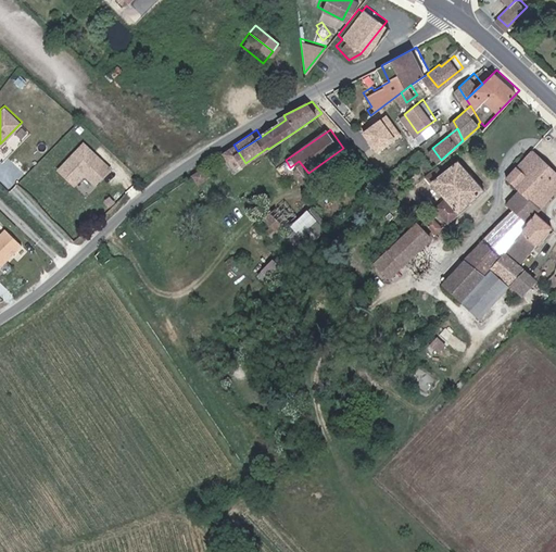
[(109,172),(83,146),(57,172),(73,187),(83,176),(93,187),(109,172)]
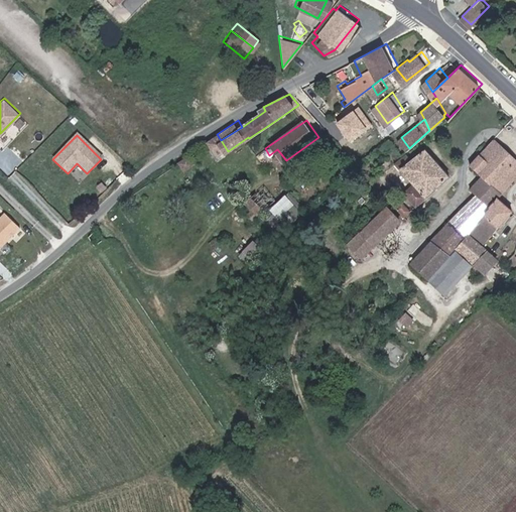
[(515,167),(515,162),(489,136),(464,161),(477,173),(495,189),(515,167)]
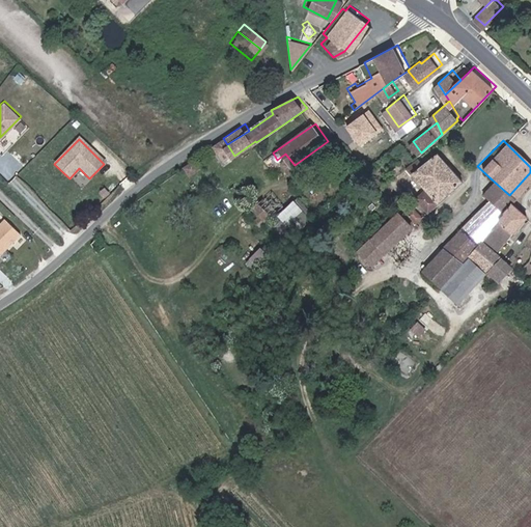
[(463,178),(441,150),(425,162),(421,157),(411,165),(427,189),(417,198),(428,211),(463,178)]
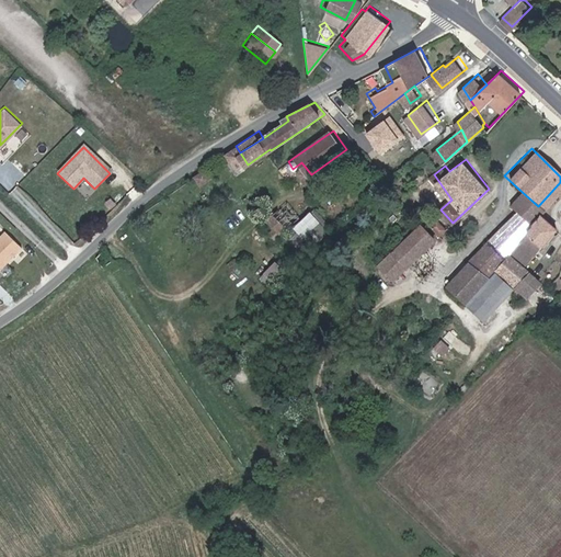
[(322,200),(312,189),(301,197),(311,208),(322,200)]
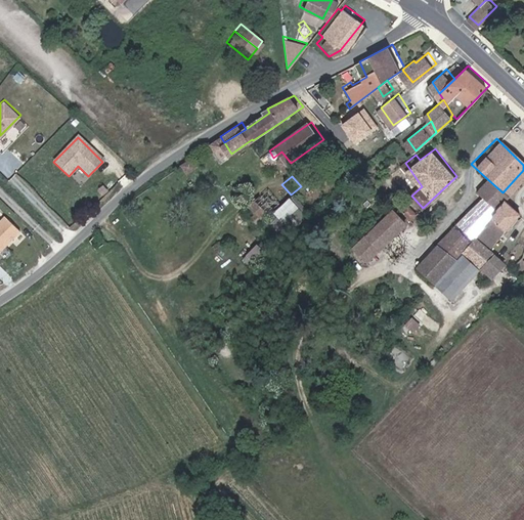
[(503,192),(484,176),(472,188),(479,195),(489,205),(498,197),(503,192)]
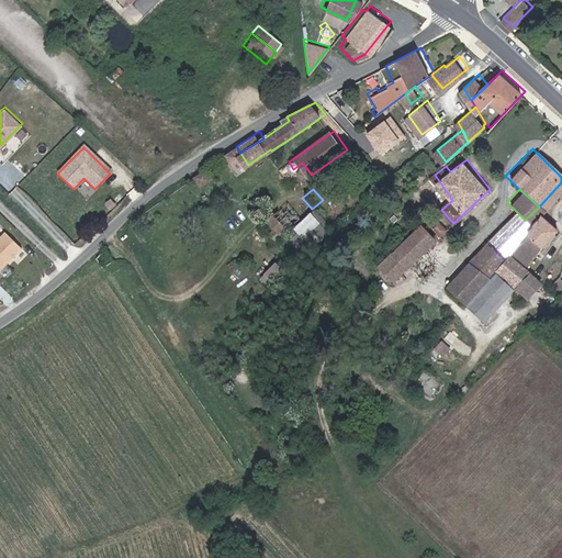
[(298,221),(284,207),(270,219),(279,227),(283,233),(298,221)]
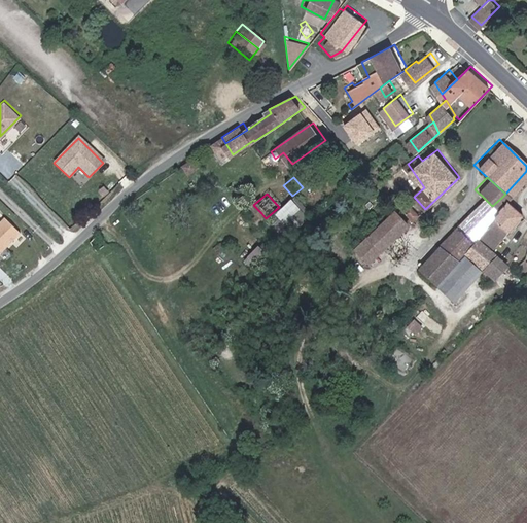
[(495,209),(492,206),(482,196),(454,224),(434,243),(454,258),(461,250),(495,209)]
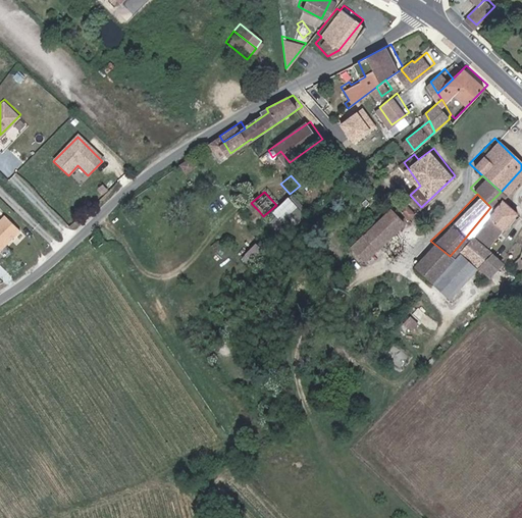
[(497,196),(487,204),(490,207),(457,248),(474,263),(483,272),(497,258),(483,246),(513,210),(497,196)]
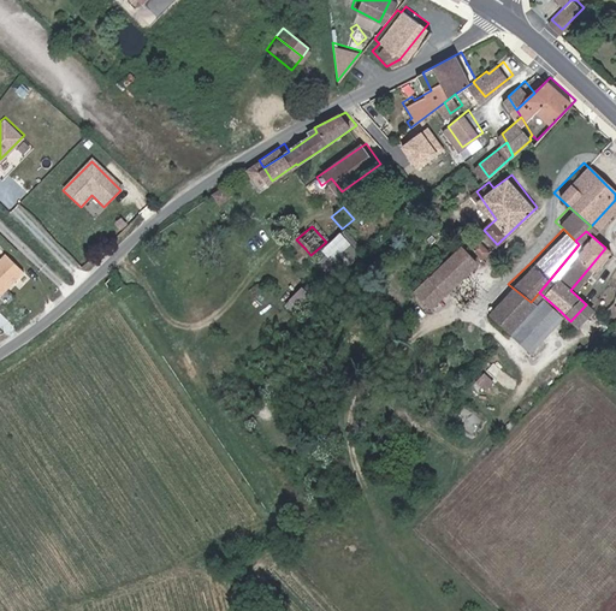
[(491,249),(481,239),(478,243),(475,241),(474,242),(472,241),(469,243),(484,256),(491,249)]
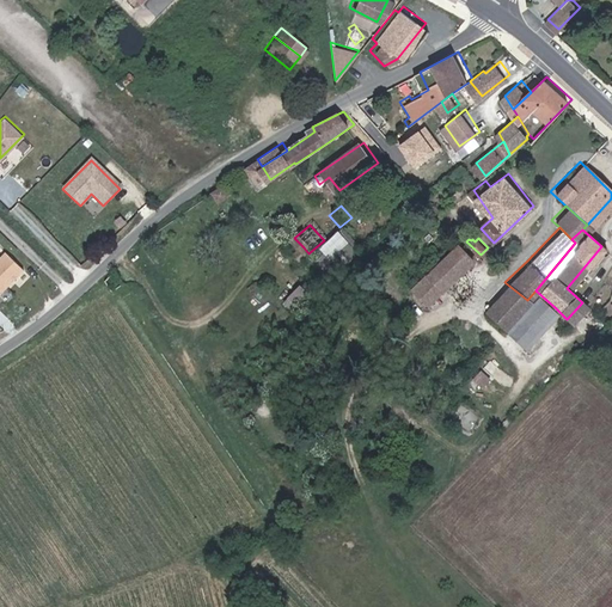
[(429,274),(445,289),(475,261),(460,246),(429,274)]
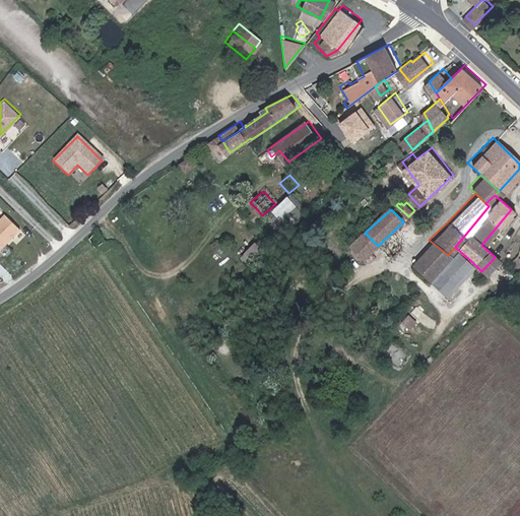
[(262,215),(258,210),(251,216),(255,221),(262,215)]
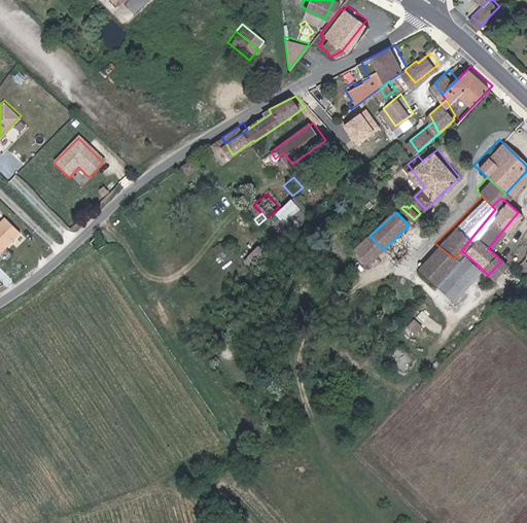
[(0,259),(26,234),(10,219),(0,230),(0,259)]
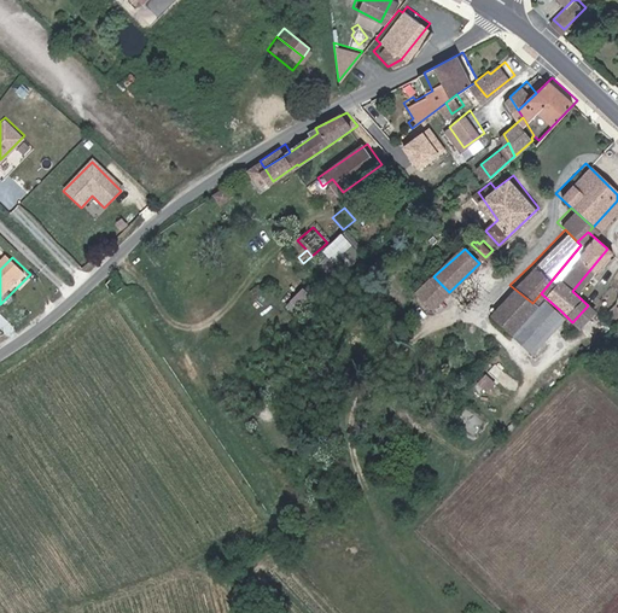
[(303,263),(298,257),(293,261),(298,267),(303,263)]
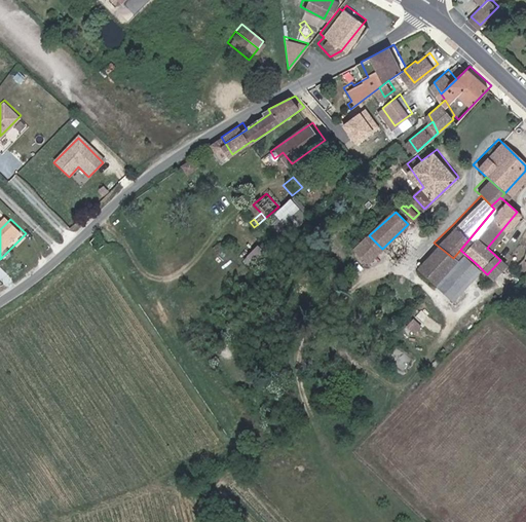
[(110,237),(104,225),(95,235),(99,245),(110,237)]
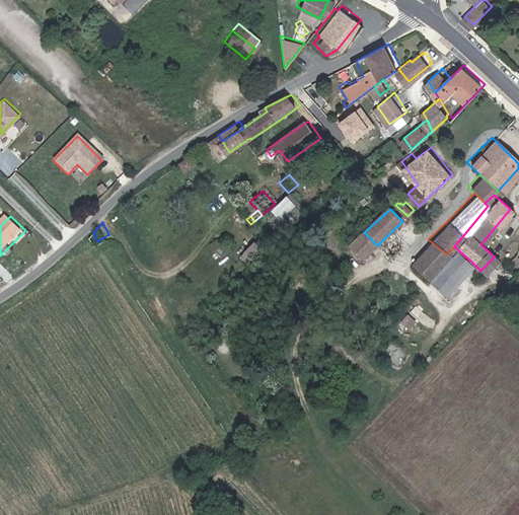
[(365,258),(377,245),(364,232),(351,244),(365,258)]
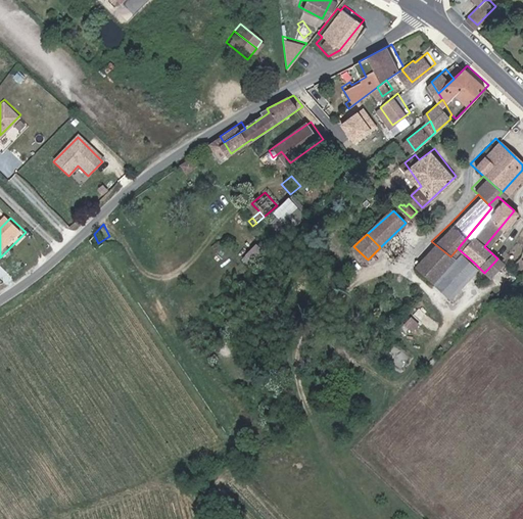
[(431,241),(411,264),(429,279),(450,256),(431,241)]
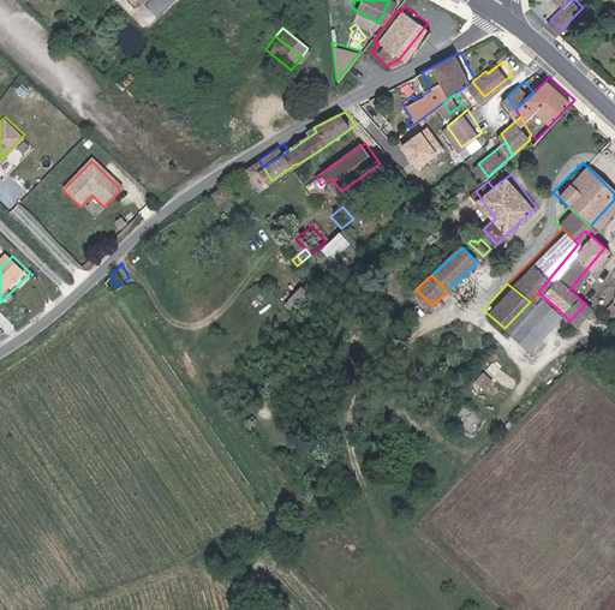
[(530,301),(505,328),(525,346),(559,310),(538,292),(530,301)]
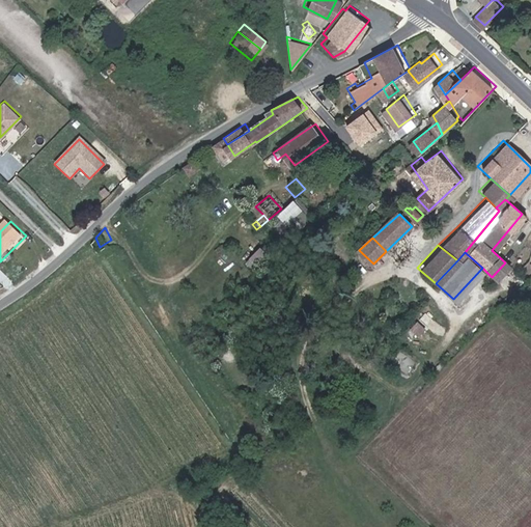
[(417,333),(427,324),(419,316),(410,326),(417,333)]
